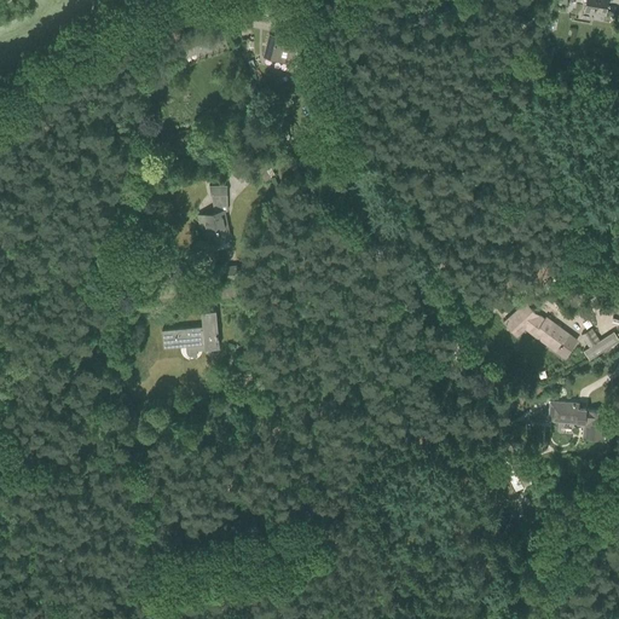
[(584,0),(583,11),(605,15),(607,0),(584,0)]
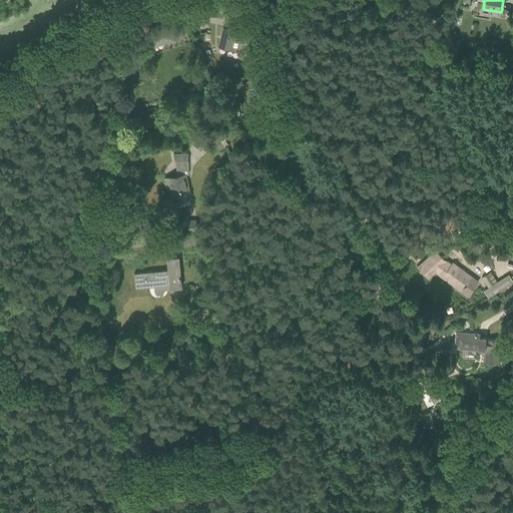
[(148,36),(151,45),(181,34),(178,25),(148,36)]
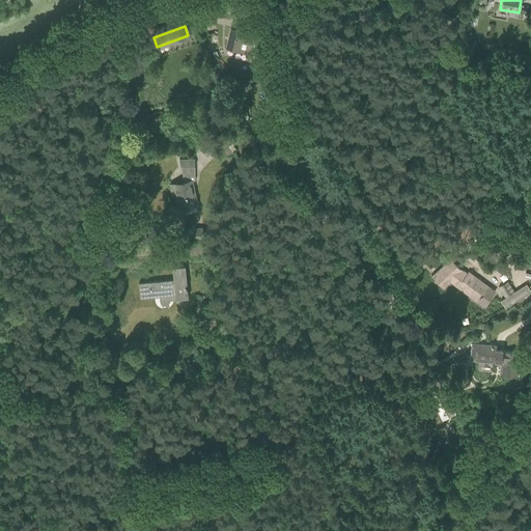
[(226,48),(236,51),(250,54),(254,36),(231,31),(226,48)]
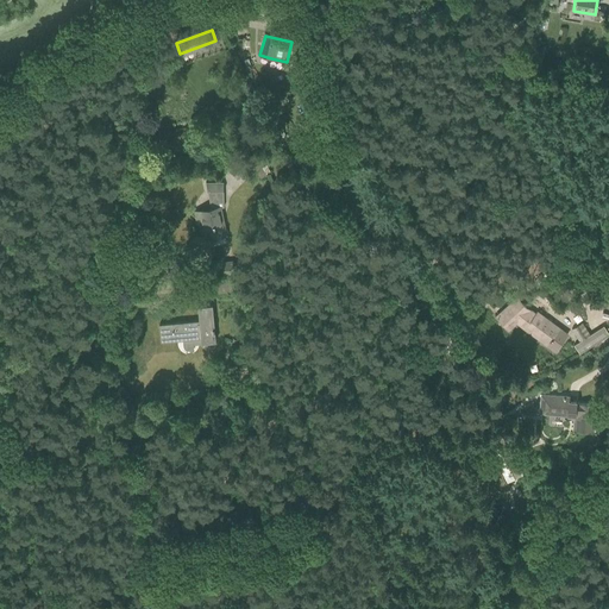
[(243,167),(251,183),(267,175),(258,159),(243,167)]
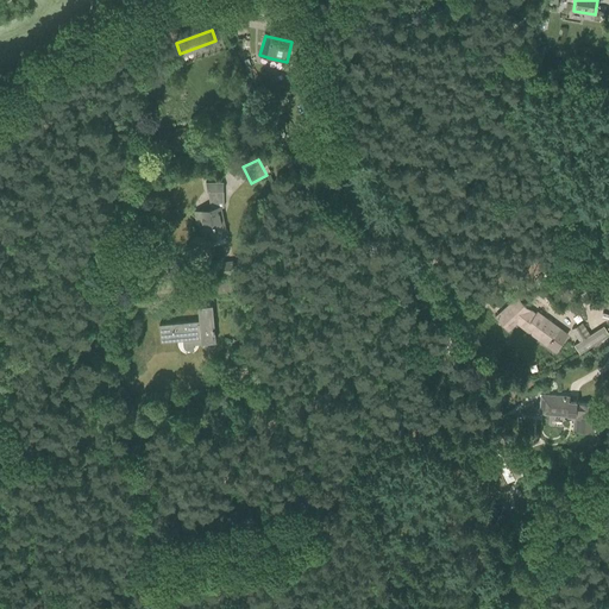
[(198,212),(203,239),(225,234),(219,207),(223,207),(223,182),(205,182),(211,209),(198,212)]
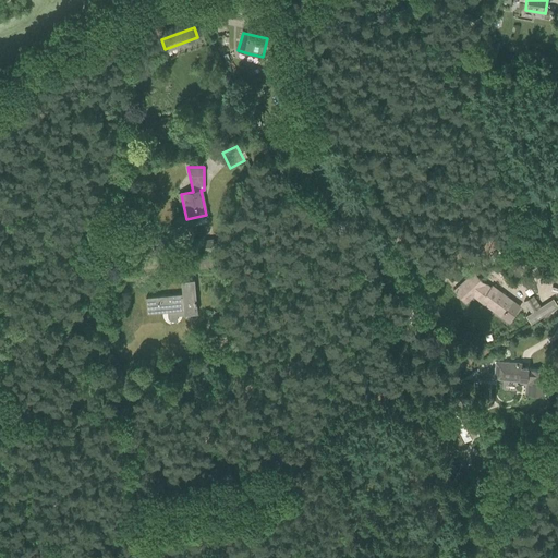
[(197,240),(198,253),(214,252),(213,239),(197,240)]
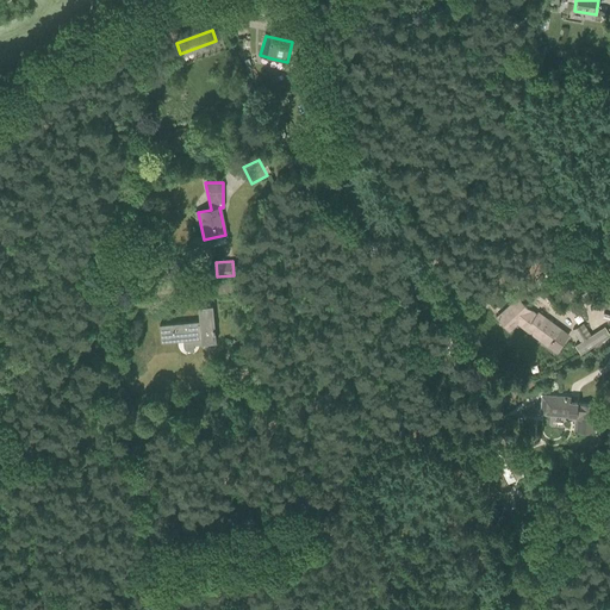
[(215,279),(216,293),(230,292),(229,278),(215,279)]
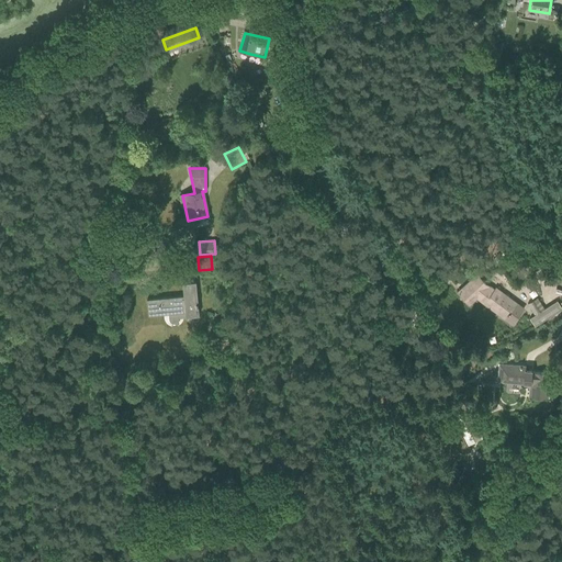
[(493,292),(484,285),(485,283),(478,274),(457,292),(469,305),(476,298),(512,324),(524,308),(495,288),(493,292)]
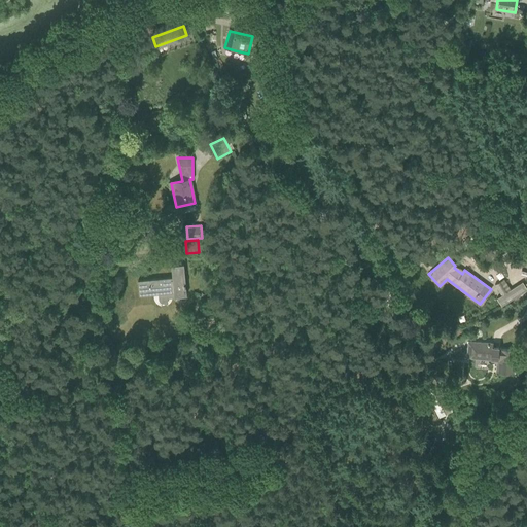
[(160,301),(160,302),(161,302),(162,302),(163,302),(165,302),(166,301),(166,300),(167,299),(167,297),(174,296),(174,295),(185,294),(182,265),(171,266),(172,279),(166,280),(166,278),(138,281),(139,295),(149,294),(157,293),(159,300),(160,301)]
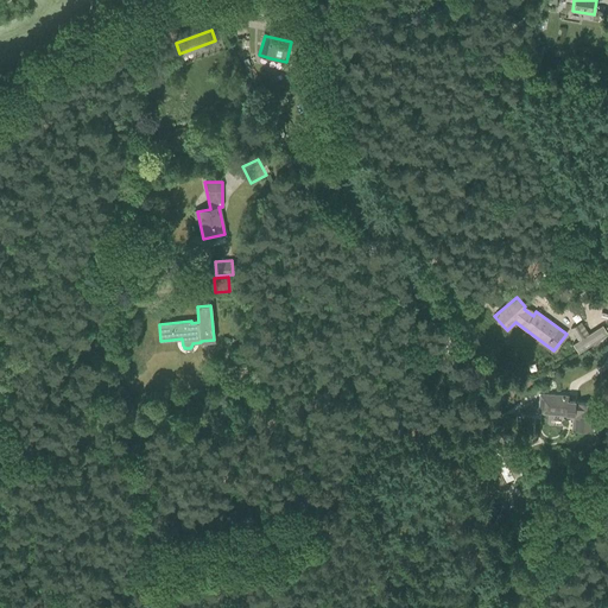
[(570,329),(578,341),(588,334),(581,322),(570,329)]
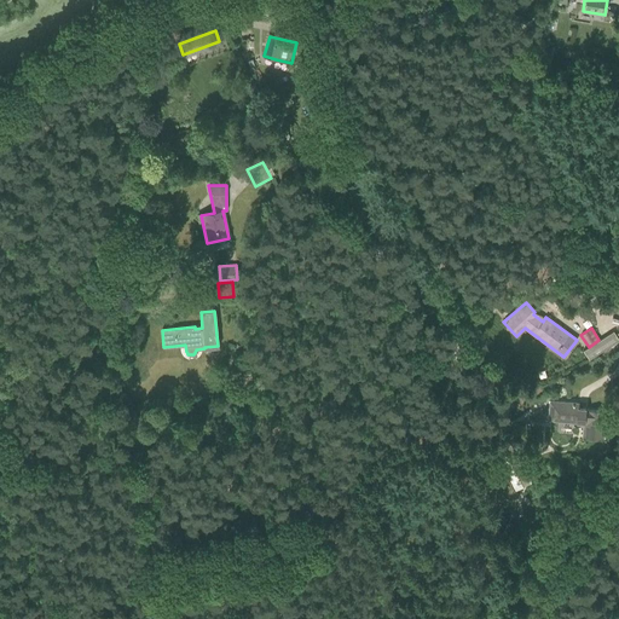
[(582,437),(603,438),(606,412),(585,410),(585,408),(578,408),(579,404),(549,400),(547,421),(583,424),(582,437)]
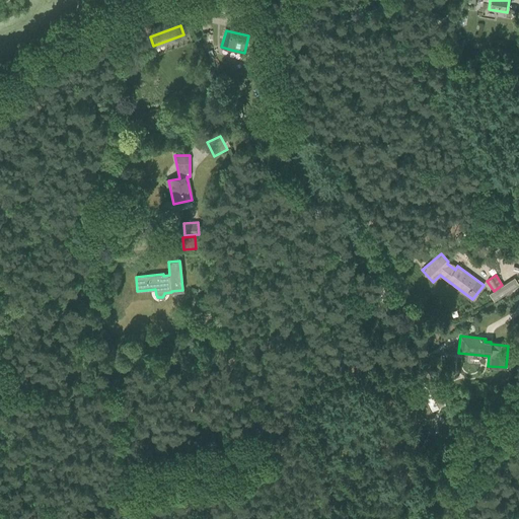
All buildings are outlined.
